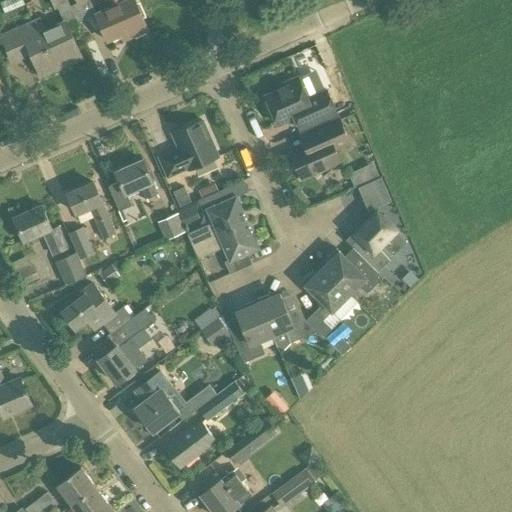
[(127,0),(124,2),(123,0),(106,0),(110,8),(96,14),(107,40),(128,31),(131,37),(147,30),(133,0),(127,0)]
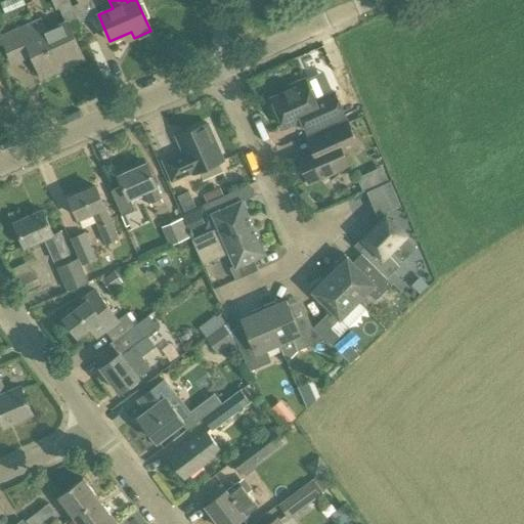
[(83,59),(68,24),(78,18),(71,2),(58,6),(66,23),(44,32),(39,19),(1,36),(10,56),(29,49),(38,70),(66,57),(69,66),(83,59)]
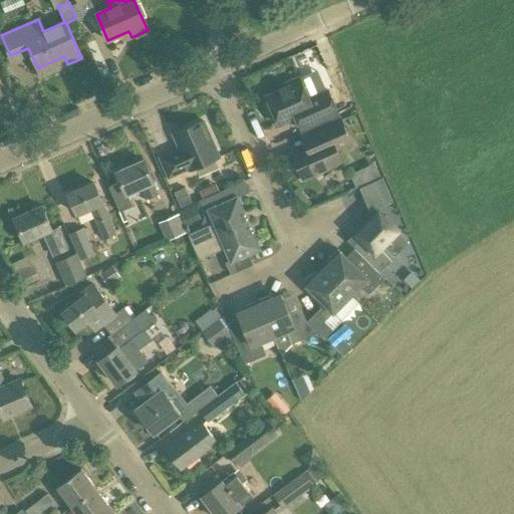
[(308,99),(298,77),(278,86),(280,90),(266,96),(278,124),(295,116),(301,131),(337,114),(327,90),(308,99)]
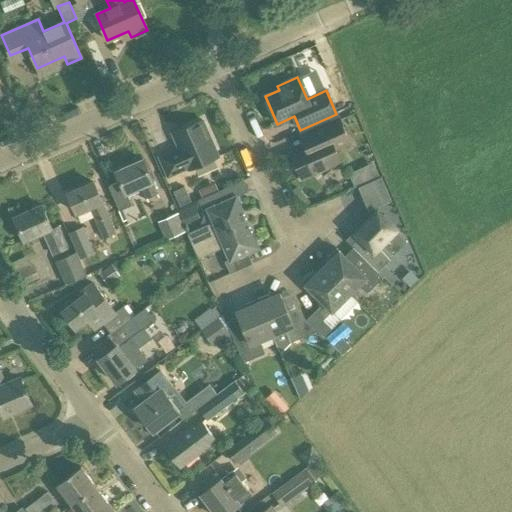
[(304,148),(291,154),(301,178),(340,161),(334,149),(349,143),(339,119),(299,136),(304,148)]
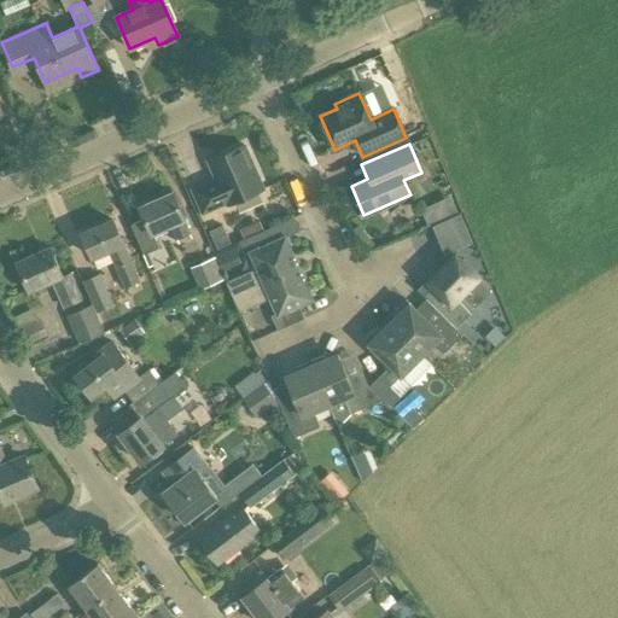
[(202,216),(227,205),(263,190),(244,145),(208,161),(215,178),(190,190),(202,216)]
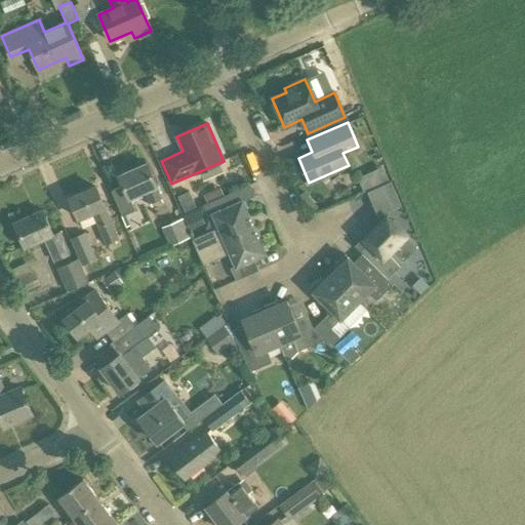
[(168,215),(155,187),(157,186),(147,163),(118,176),(127,198),(145,191),(157,219),(168,215)]
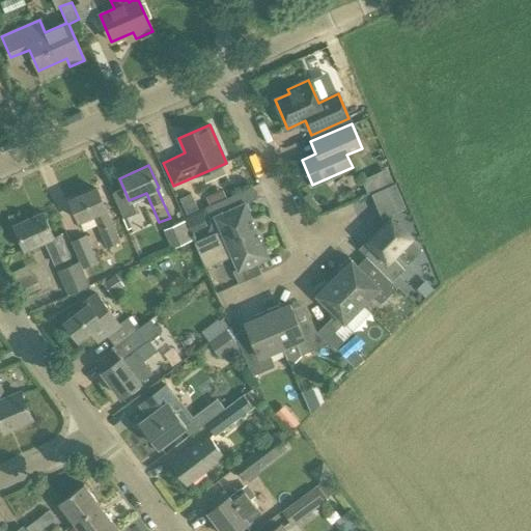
[(363,177),(368,189),(394,176),(389,165),(363,177)]
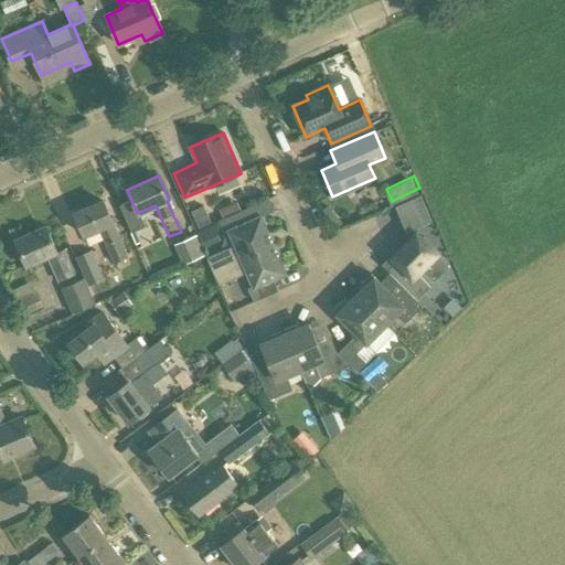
[(395,206),(406,233),(433,221),(420,195),(395,206)]
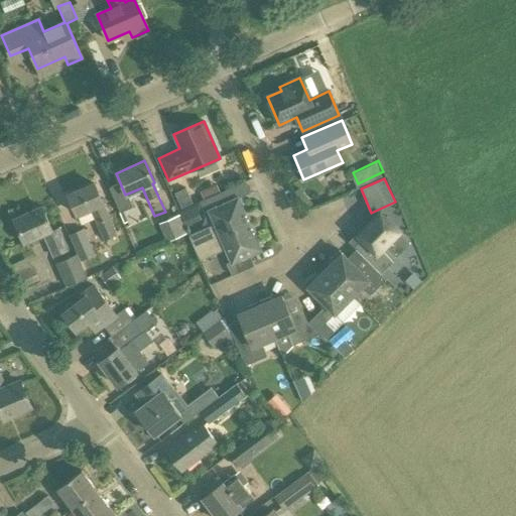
[(116,236),(102,204),(103,204),(94,183),(68,195),(77,215),(78,215),(81,224),(95,218),(105,241),(116,236)]
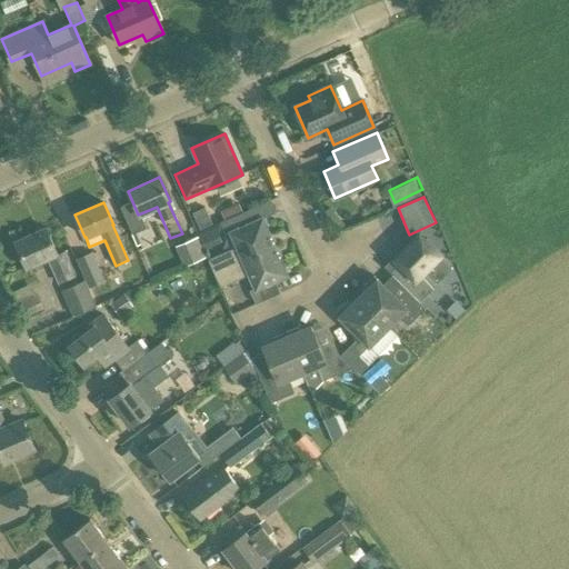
[(206,205),(191,211),(199,227),(212,220),(206,205)]
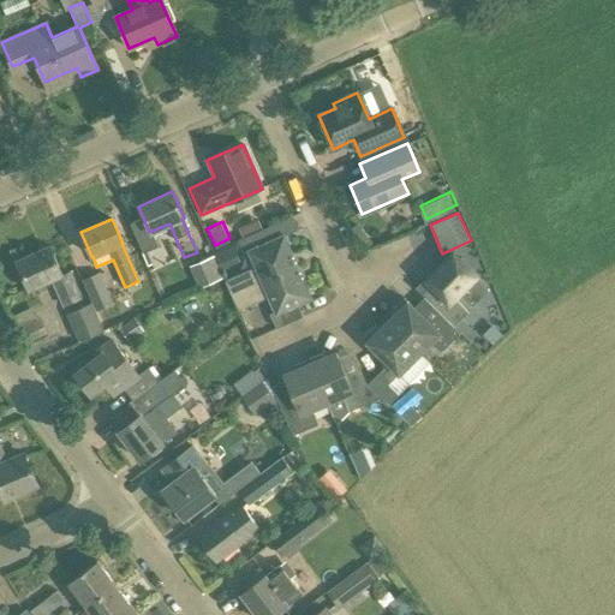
[(231,297),(297,268),(282,237),(269,243),(264,230),(238,240),(244,256),(250,252),(256,267),(225,281),(231,297)]
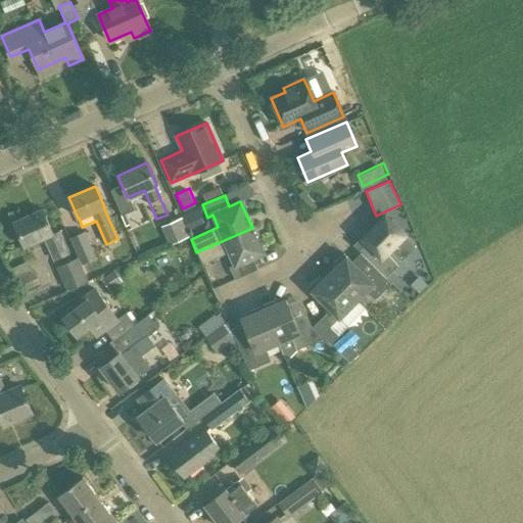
[(52,234),(42,210),(13,223),(25,247),(44,238),(54,260),(68,254),(58,231),(52,234)]
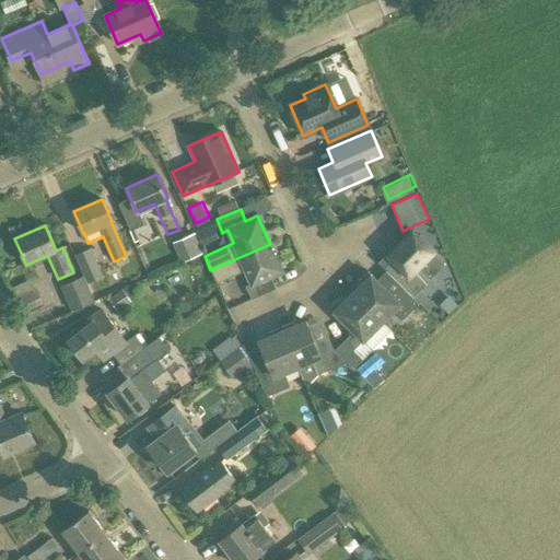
[(194,233),(182,238),(190,258),(202,253),(194,233)]
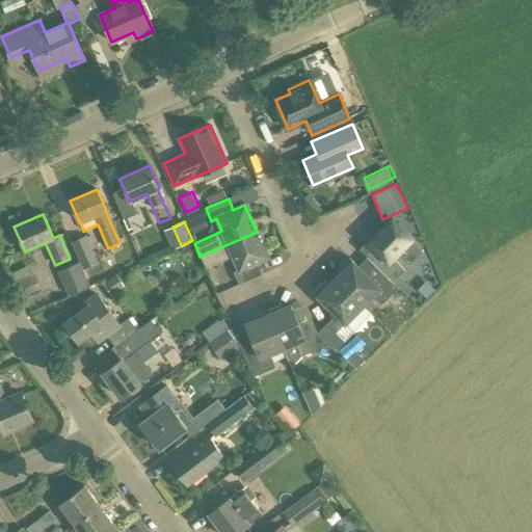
[(397,227),(392,221),(370,243),(379,251),(370,261),(380,270),(380,271),(392,283),(398,289),(409,300),(417,294),(398,276),(409,265),(397,253),(409,239),(405,234),(406,232),(399,224),(397,227)]
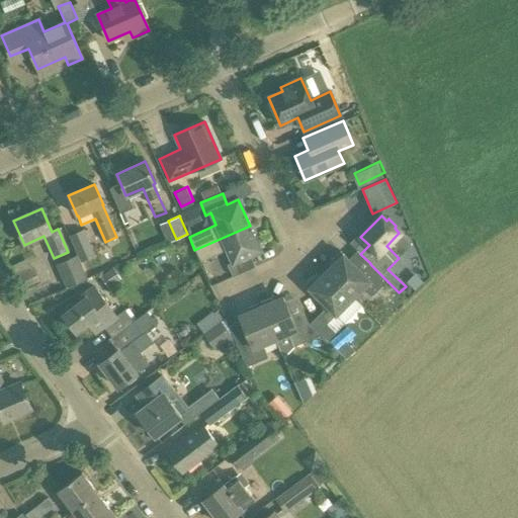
[(250,226),(194,250),(200,262),(227,251),(232,262),(227,265),(233,277),(255,267),(250,256),(261,251),(250,226)]
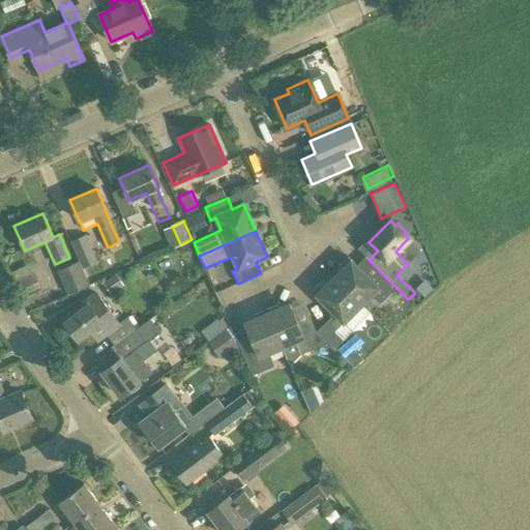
[(86,234),(71,241),(83,268),(97,262),(86,234)]
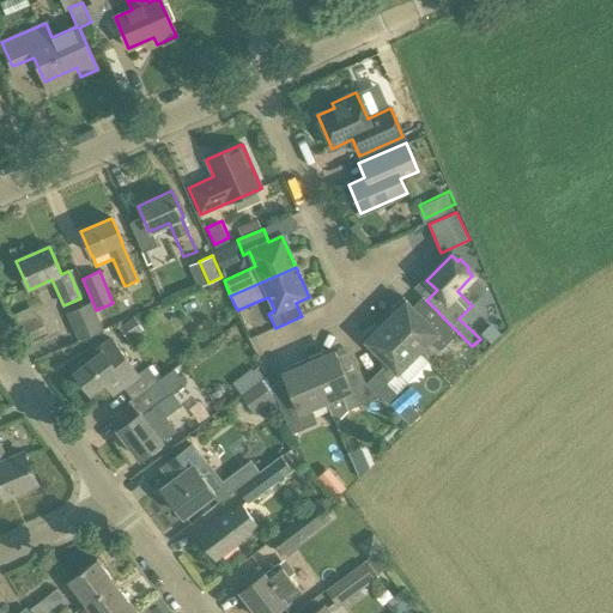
[(451,326),(438,313),(428,322),(402,298),(392,309),(395,311),(386,321),(418,353),(429,341),(439,352),(459,333),(451,326)]
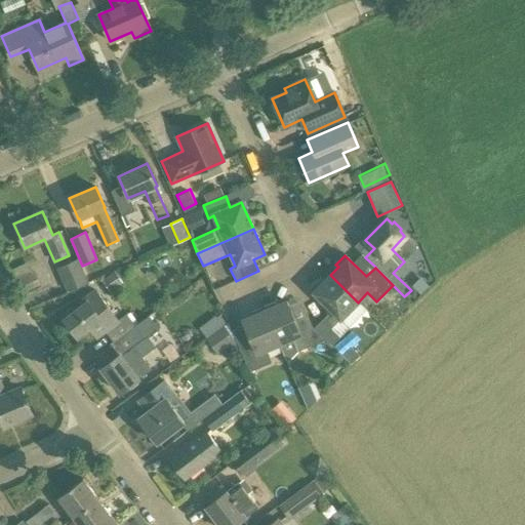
[(68,292),(88,283),(78,259),(57,269),(68,292)]
